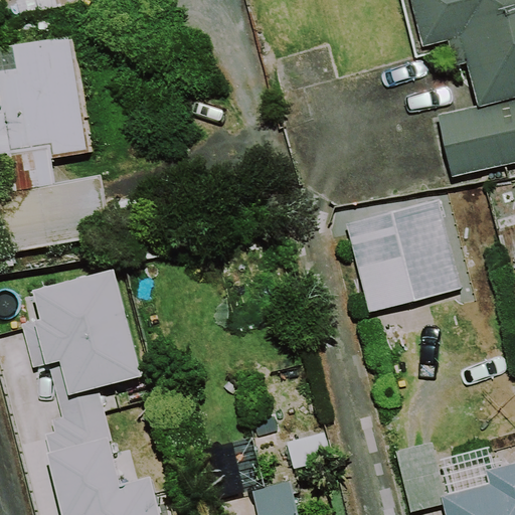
[(514,0),(411,0),(423,46),(450,39),(456,64),(467,61),(478,105),(437,115),(453,176),(514,162),(514,0)]
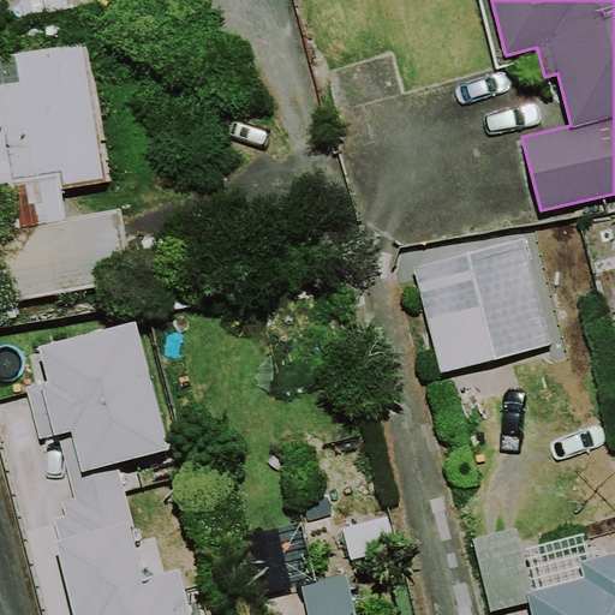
[(109,180),(87,42),(0,55),(0,183),(9,183),(16,227),(66,219),(61,189),(109,180)]
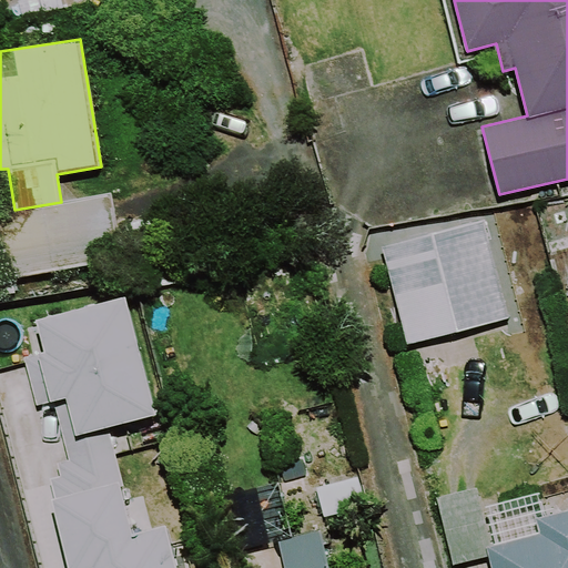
[(61,202),(14,210),(0,212),(0,280),(124,259),(112,193),(61,202)]
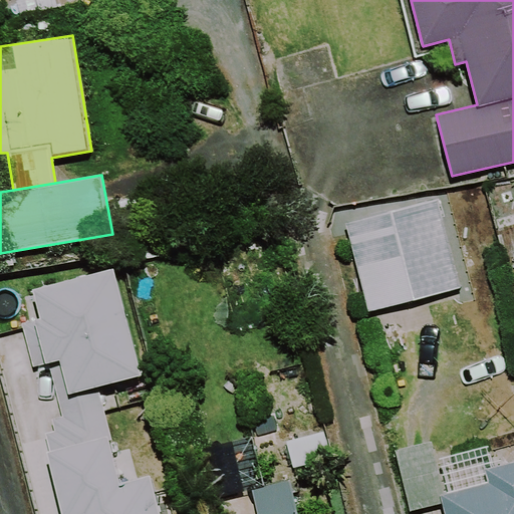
[(461,288),(438,199),(345,223),(368,311),(461,288)]
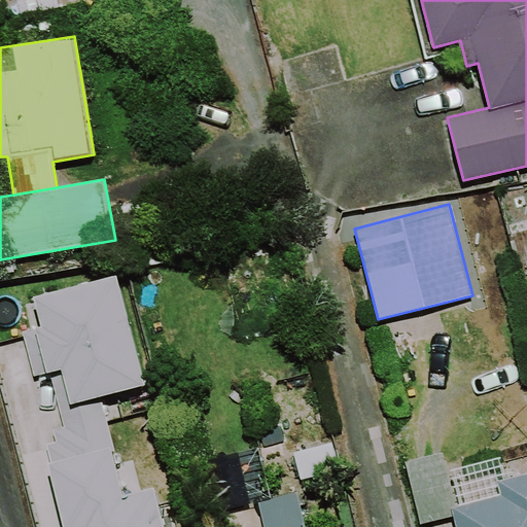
[(85,526),(164,526),(153,487),(124,494),(112,452),(114,451),(100,395),(145,384),(116,274),(34,295),(41,326),(23,330),(34,376),(49,372),(64,426),(53,429),(56,441),(46,444),(50,462),(48,462),(64,526),(82,526),(85,526)]
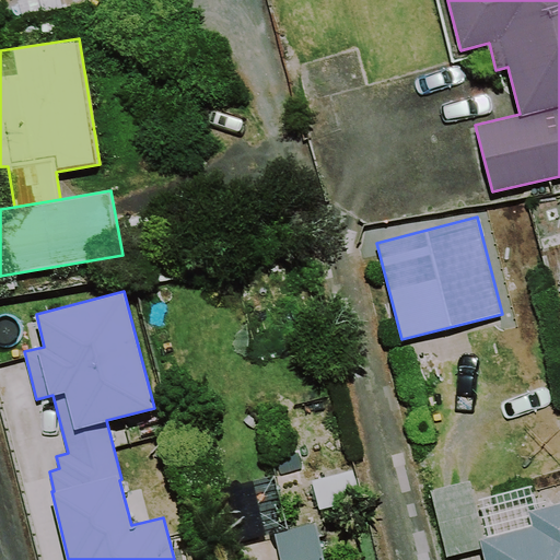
[(312,481),(319,509),(361,498),(353,469),(312,481)]
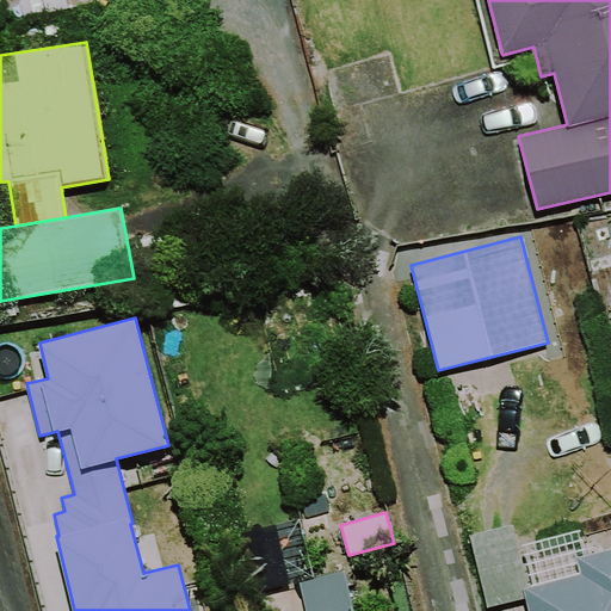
[(254,590),(289,582),(277,525),(242,532),(254,590)]
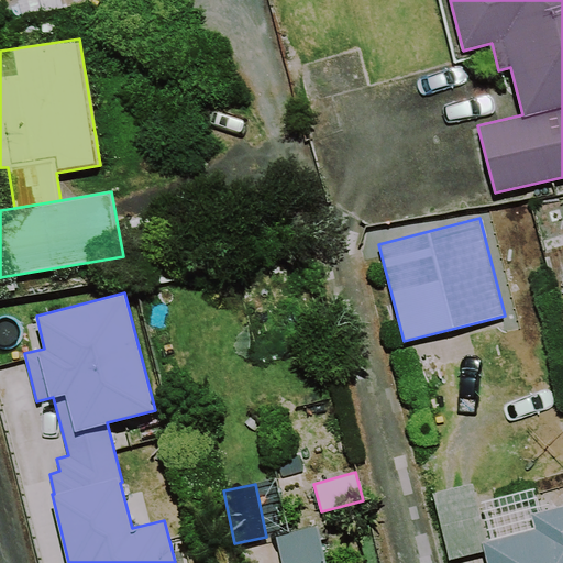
[(537,528),(483,541),(487,562),(562,562),(562,506),(533,514),(537,528)]
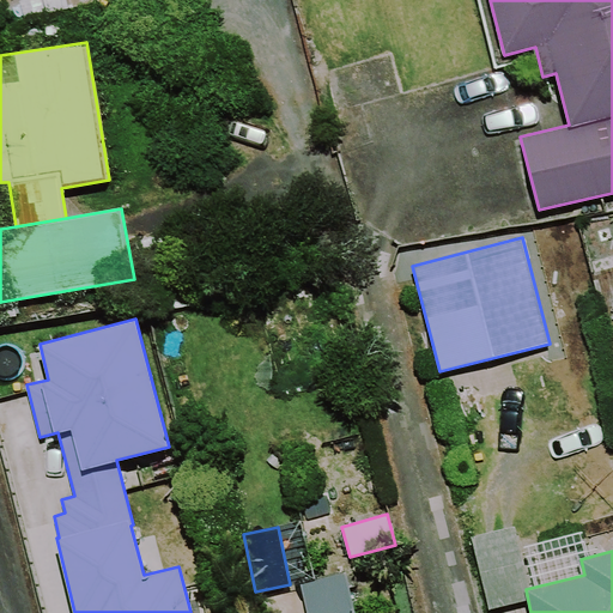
[(356,612),(347,572),(299,583),(307,612),(356,612)]
